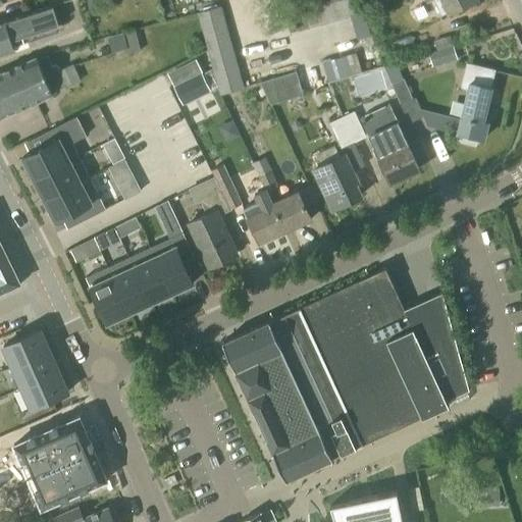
[(93,20),(97,39),(159,24),(155,6),(149,8),(147,0),(129,0),(88,9),(91,21),(93,20)]
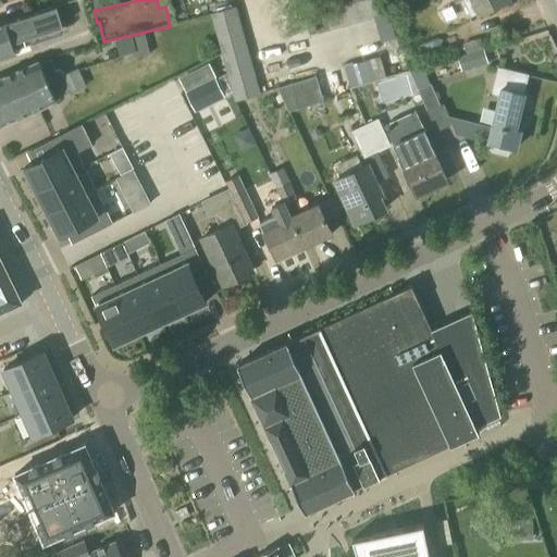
[(334,0),(342,28),(380,19),(374,0),(334,0)]
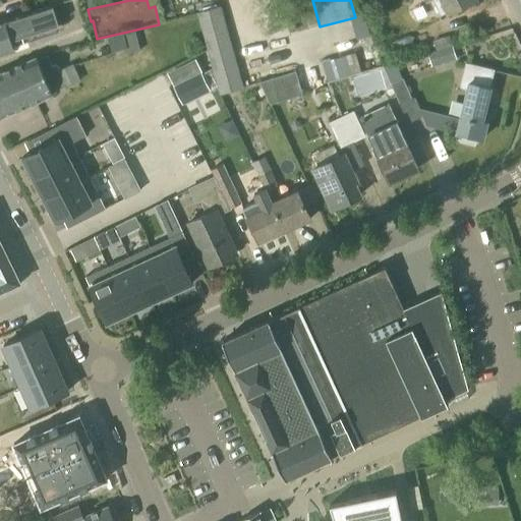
[(475,2),(473,0),(423,0),(426,4),(431,1),(440,16),(447,13),(448,15),(475,2)]
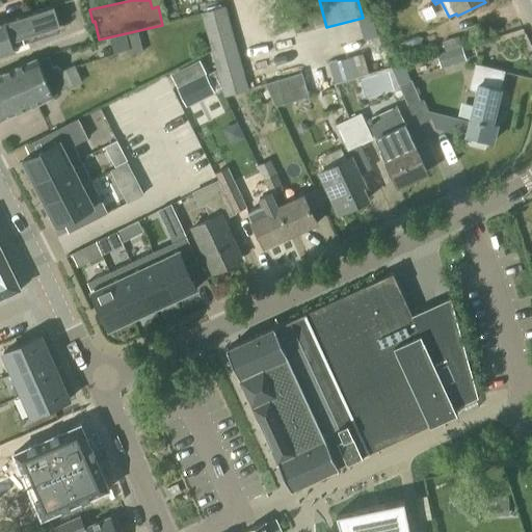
[(3,20),(0,20),(0,56),(14,52),(10,43),(60,27),(53,6),(4,23),(3,20)]
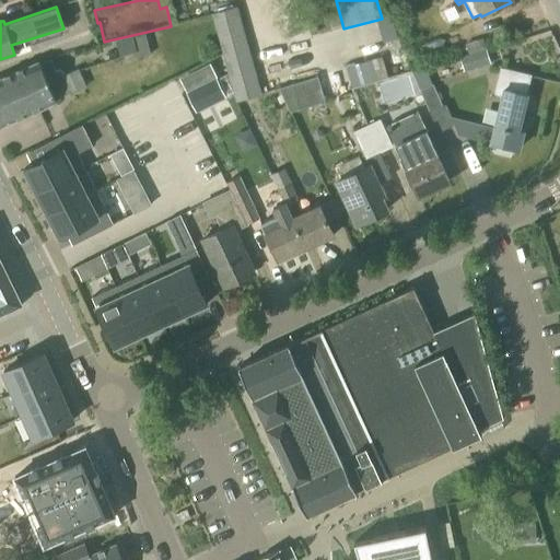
[(237,100),(260,93),(235,7),(212,14),(237,100)]
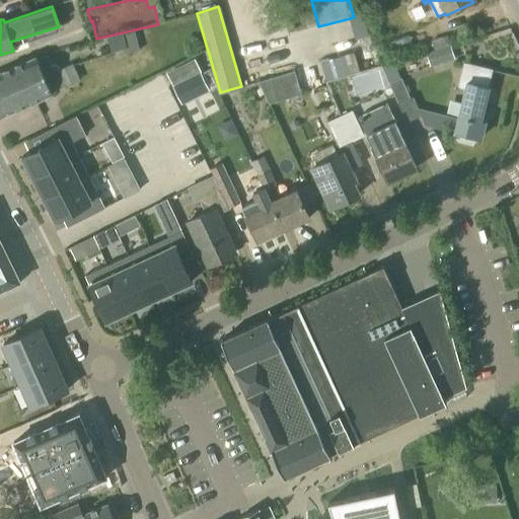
[(134,30),(122,33),(128,54),(139,51),(134,30)]
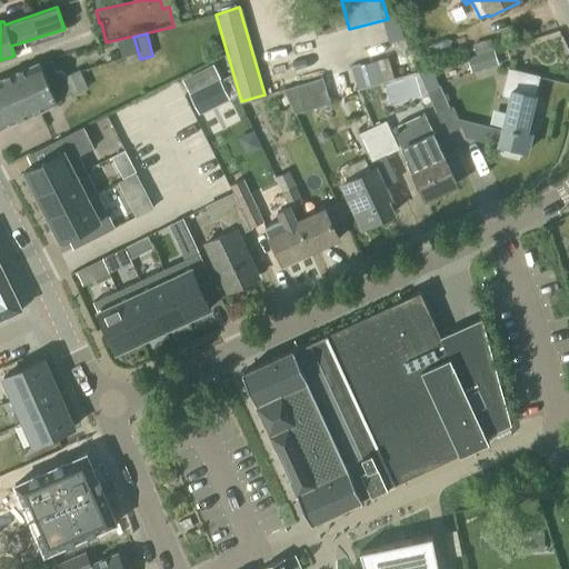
[(495,55),(468,62),(471,73),(498,66),(495,55)]
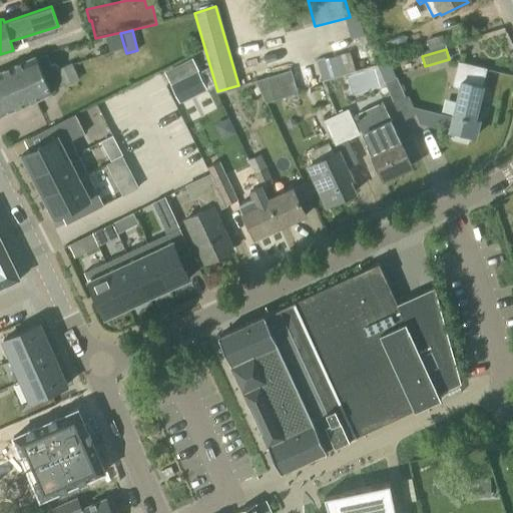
[(51,67),(51,66),(46,55),(36,60),(34,57),(0,72),(0,99),(21,90),(17,82),(51,67)]
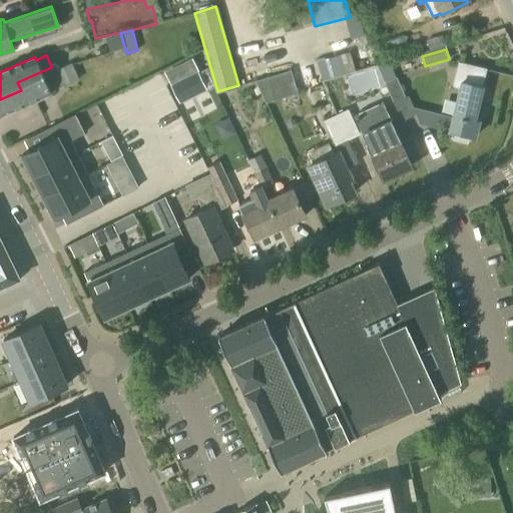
[(395,78),(388,62),(378,67),(385,83),(384,83),(393,103),(405,98),(396,77),(395,78)]
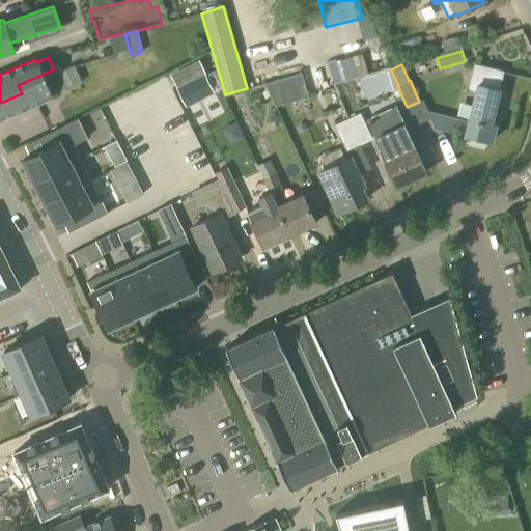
[(499,90),(503,72),(474,65),(468,90),(476,92),(466,136),(468,136),(466,144),(483,148),(485,140),(492,142),(496,126),(491,124),(499,90)]
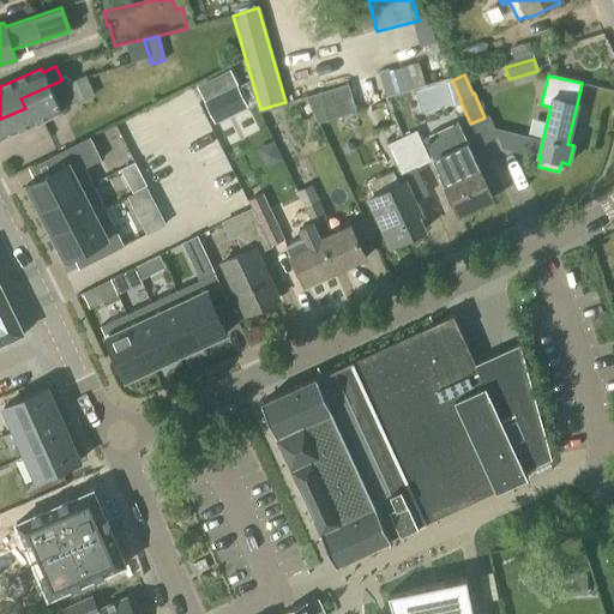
[(25,108),(0,119),(0,139),(61,113),(59,109),(77,102),(79,107),(96,98),(86,77),(68,84),(65,78),(61,79),(61,80),(20,98),(25,108)]
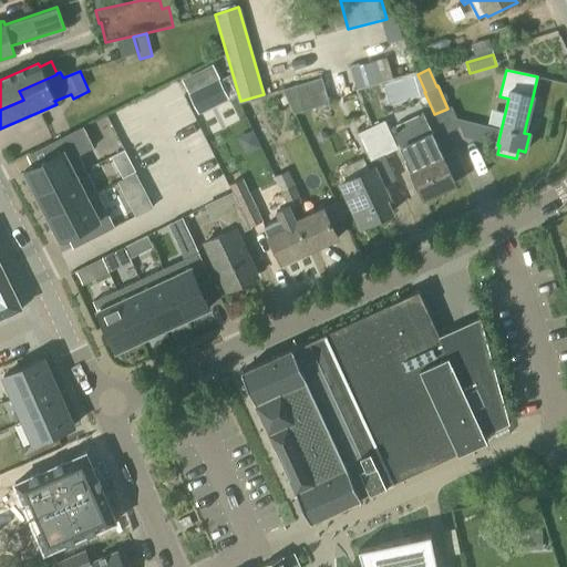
[(218,79),(188,94),(199,115),(229,100),(218,79)]
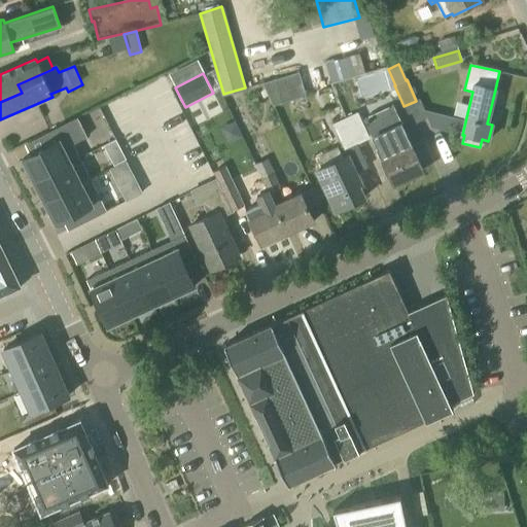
[(273,107),(306,97),(299,73),(261,83),(273,107)]
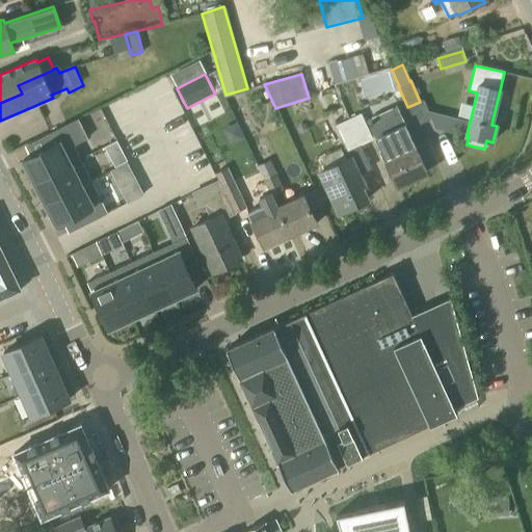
[(212,108),(217,124),(236,117),(230,102),(212,108)]
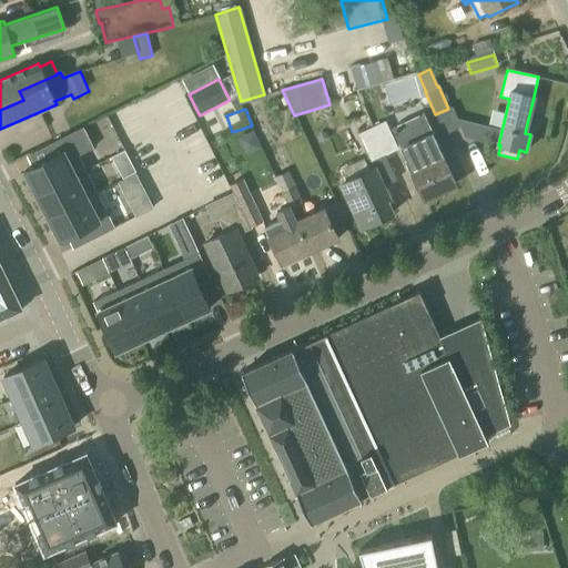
[(386,122),(372,129),(385,156),(398,151),(386,122)]
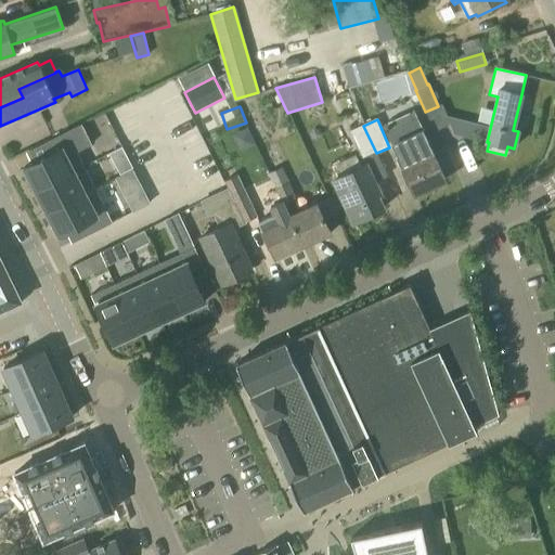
[(397,156),(414,195),(444,181),(416,119),(388,133),(398,156),(397,156)]
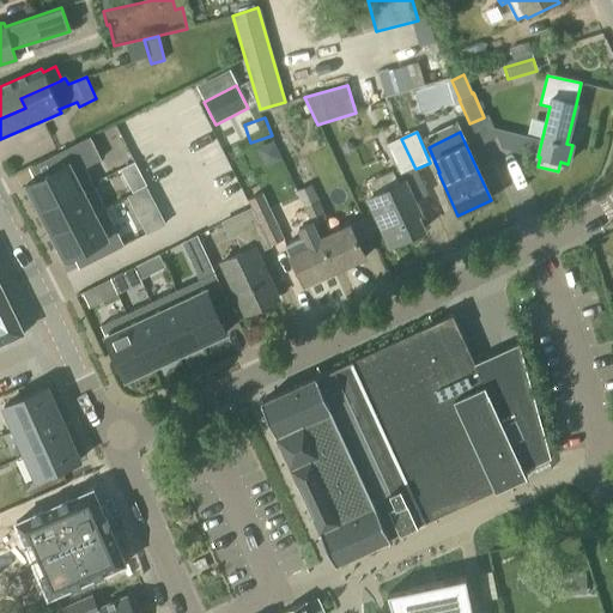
[(53,171),(18,188),(31,214),(86,187),(78,170),(96,161),(84,139),(47,158),(53,171)]
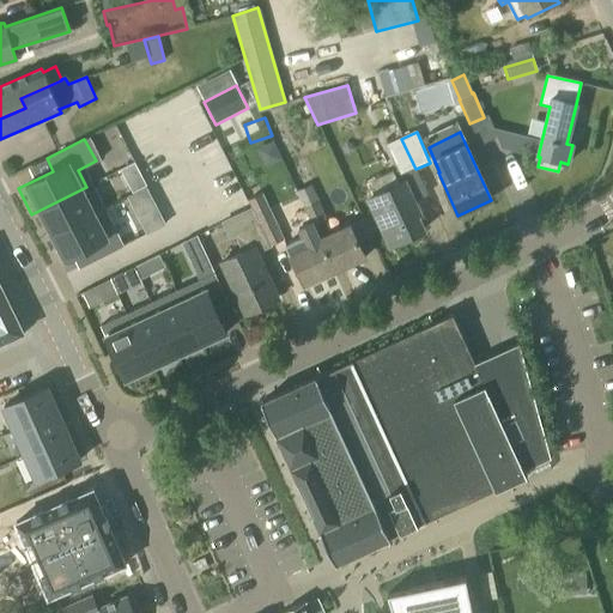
[(401,139),(386,146),(400,176),(416,169),(401,139)]
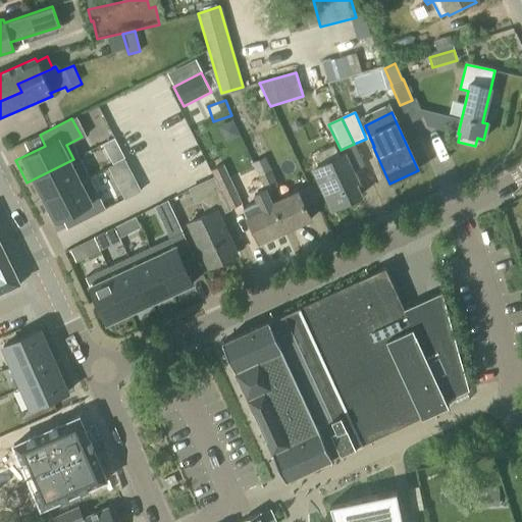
[(114,139),(102,145),(106,154),(118,148),(114,139)]
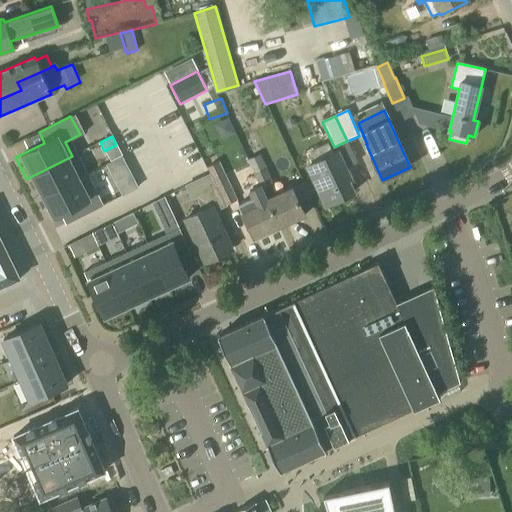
[(333,154),(328,143),(304,153),(310,165),(308,165),(326,206),(354,193),(335,153),(333,154)]
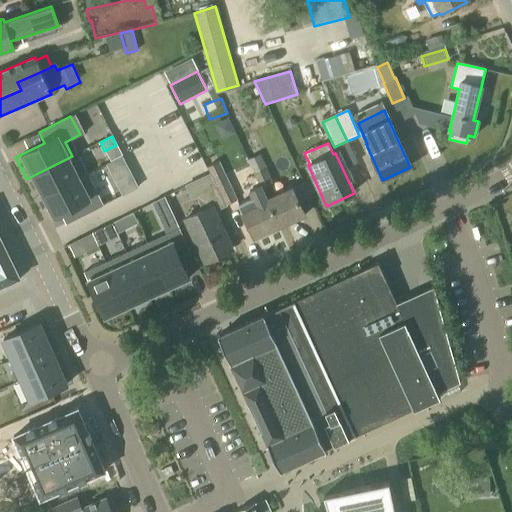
[(261,189),(262,189),(273,183),(260,154),(247,160),(259,186),(260,186),(261,189)]
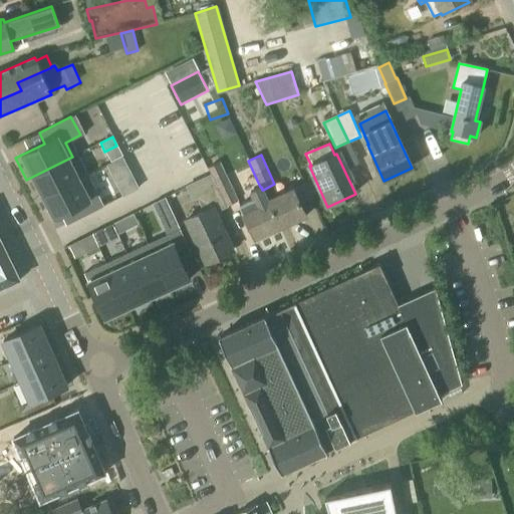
[(72,157),(26,180),(36,200),(82,177),(72,157)]
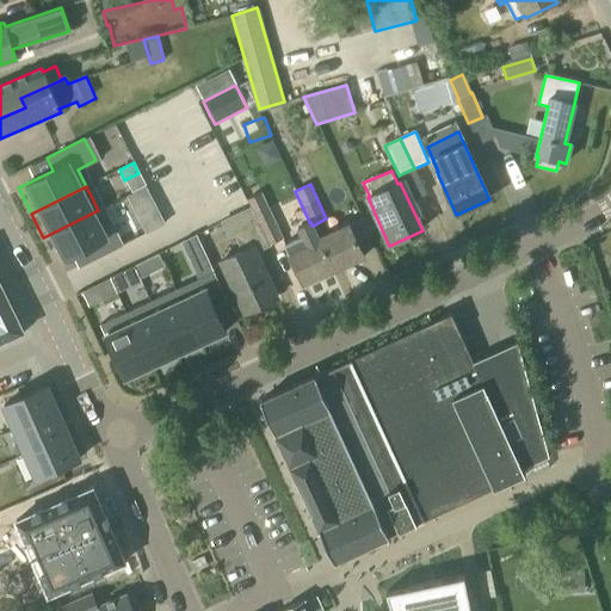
[(271,246),(284,240),(261,192),(248,199),(271,246)]
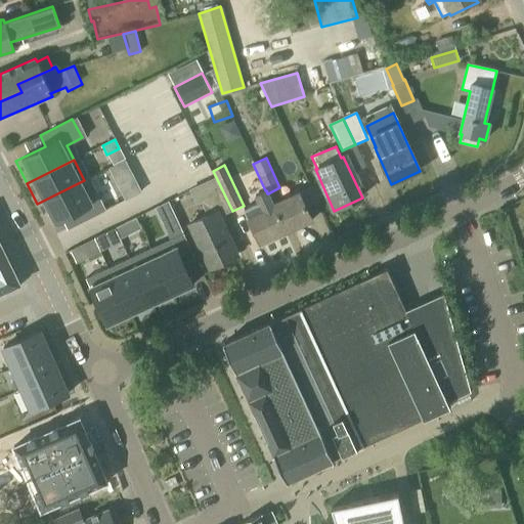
[(219,217),(232,211),(216,177),(189,190),(195,205),(201,203),(208,217),(189,225),(209,268),(236,255),(219,217)]
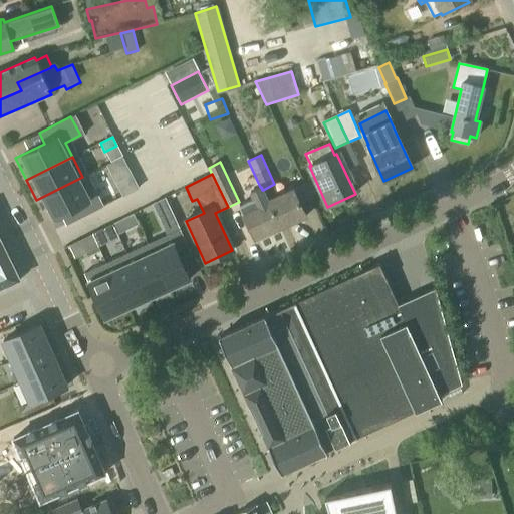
[(82,177),(36,200),(47,221),(70,209),(76,220),(98,209),(82,177)]
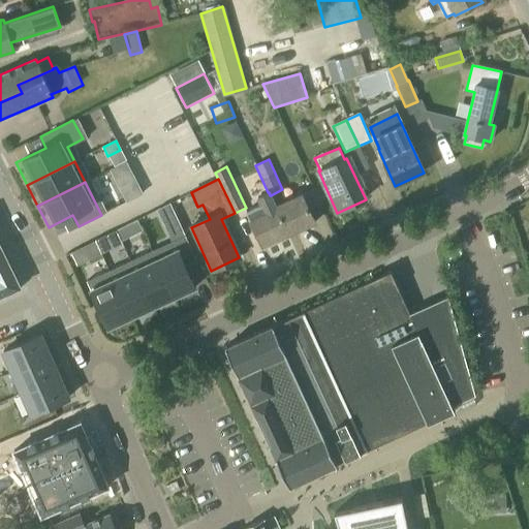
[(276,206),(271,195),(270,195),(269,192),(268,192),(257,197),(260,206),(246,212),(249,218),(262,247),(288,235),(275,206),(276,206)]
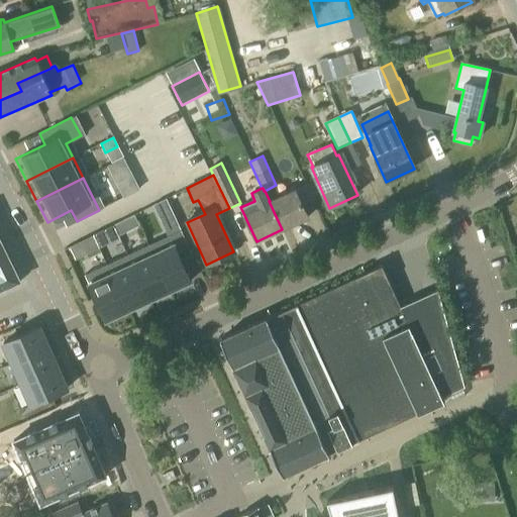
[(269,201),(282,229),(308,217),(295,189),(270,201),(269,201)]
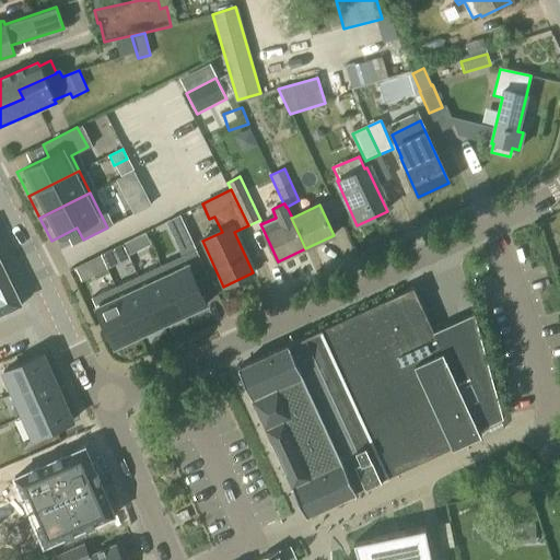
[(165,222),(170,232),(184,225),(179,216),(165,222)]
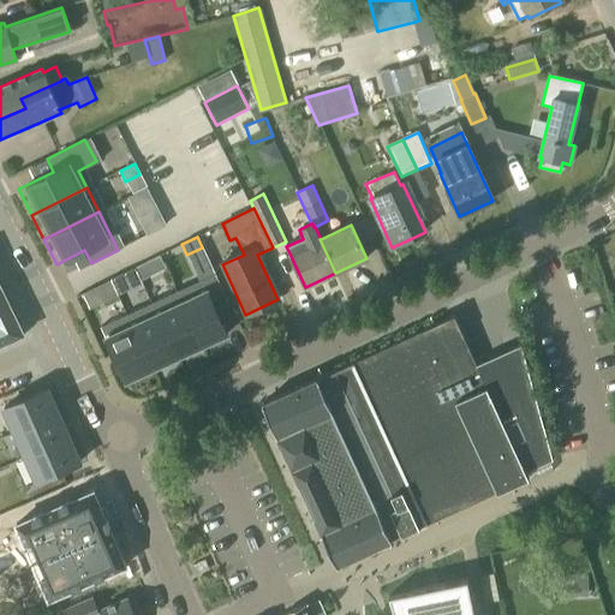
[(142,264),(135,268),(141,280),(148,276),(142,264)]
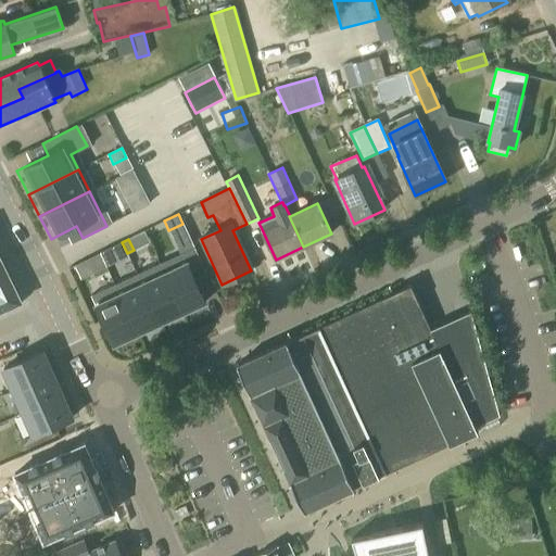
[(127,253),(122,242),(112,247),(118,261),(128,256),(127,253)]
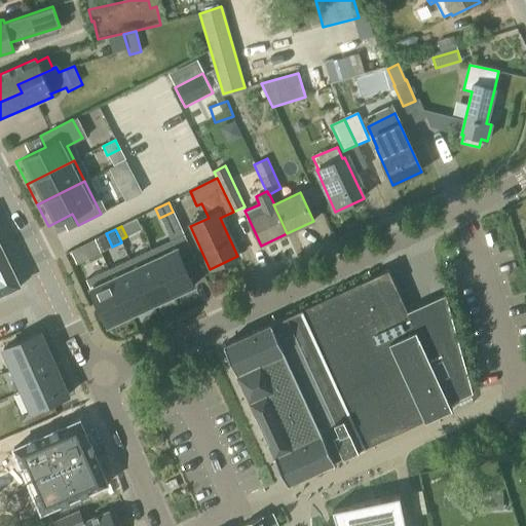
[(182,235),(147,252),(170,298),(192,288),(183,267),(195,262),(182,235)]
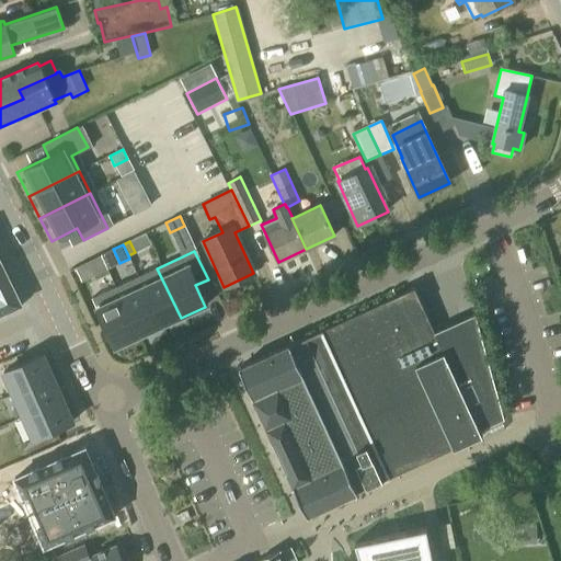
[(101,255),(93,260),(100,273),(107,268),(101,255)]
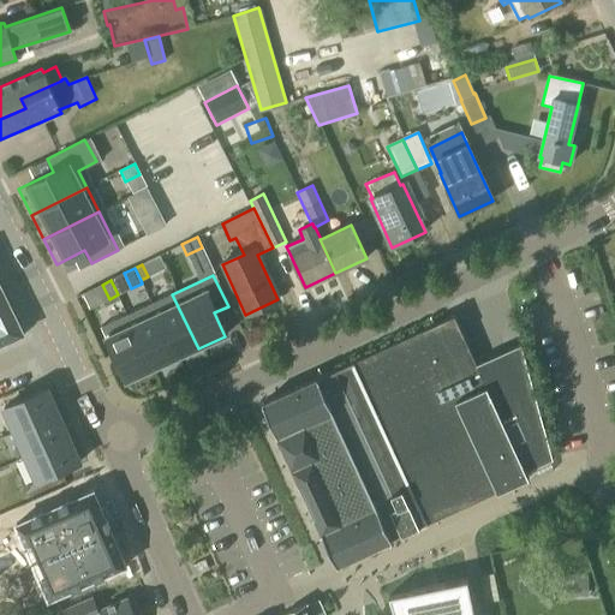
[(0,345),(23,335),(0,286),(0,345)]
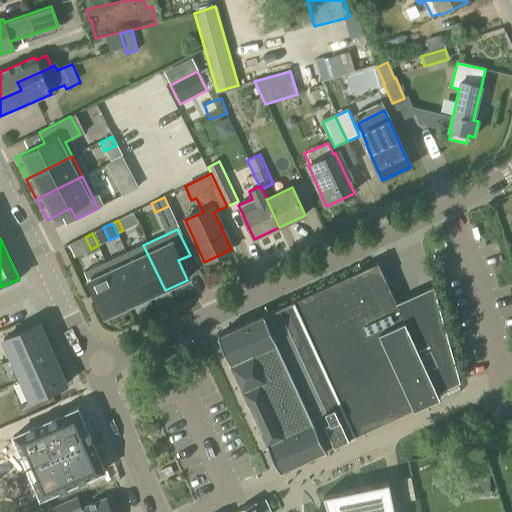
[(143,245),(122,255),(143,300),(165,290),(143,245)]
